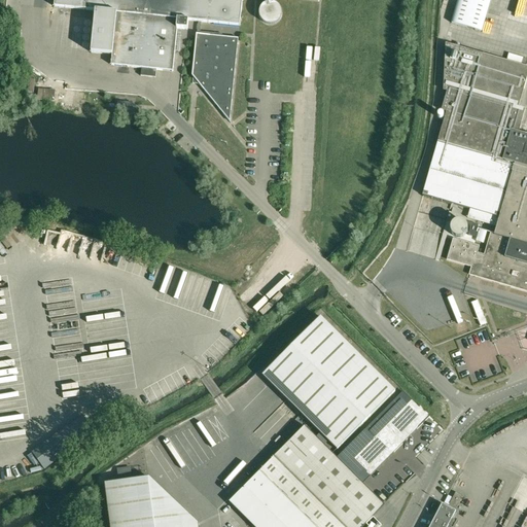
[(55,0),(54,6),(95,11),(91,53),(112,55),(111,65),(141,68),(141,76),(155,77),(156,69),(173,71),(177,28),(187,30),(188,21),(199,22),(201,22),(240,26),(241,14),(242,3),(242,0),(267,0),(274,1),(274,0),(55,0)]
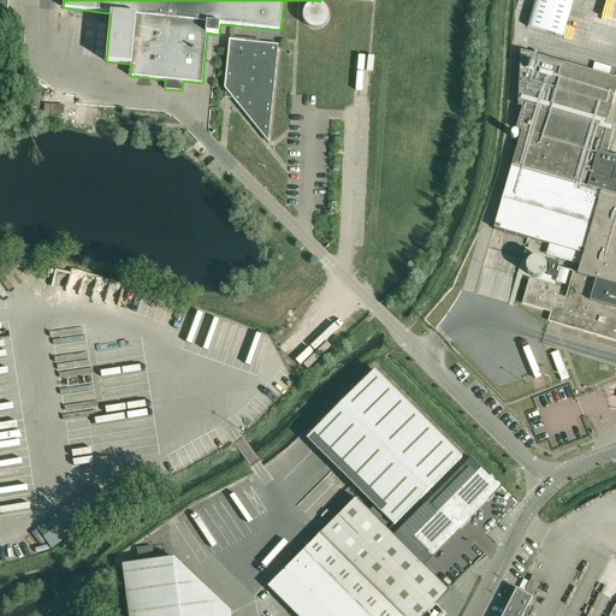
[(573,0),(534,0),(527,28),(563,39),(573,0)]
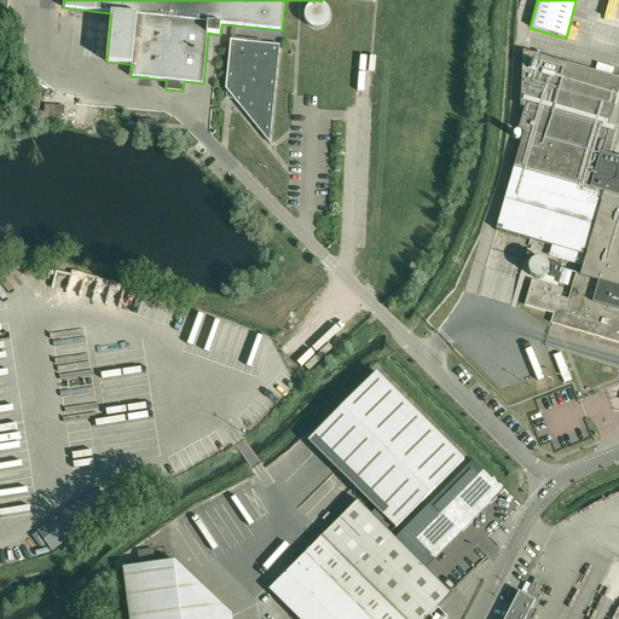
[(279,44),(230,38),(225,99),(233,99),(270,142),(279,44)]
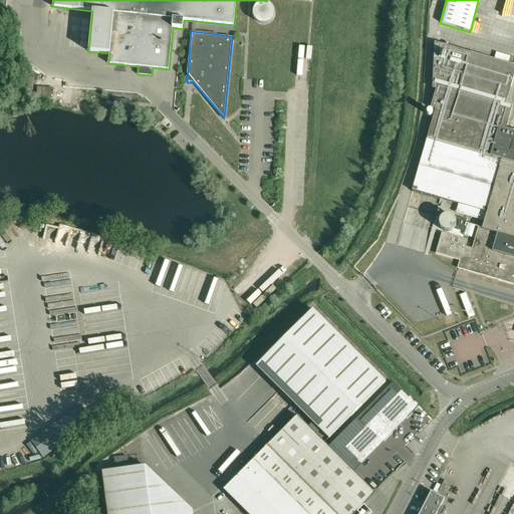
[(500,42),(503,34),(493,31),(491,39),(500,42)]
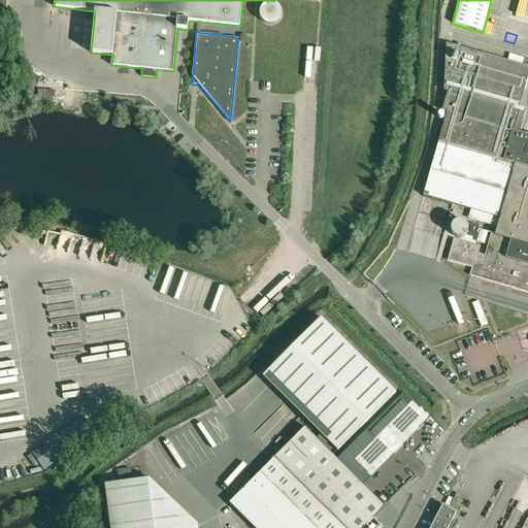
[(424,194),(424,196),(471,209),(469,219),(495,226),(495,225),(498,225),(495,235),(492,234),(486,255),(486,256),(477,254),(480,248),(453,240),(448,261),(471,268),(469,275),(513,288),(525,291),(527,292),(527,135),(526,135),(520,133),(523,123),(527,110),(520,108),(525,90),(527,78),(527,66),(461,47),(447,43),(446,61),(443,90),(448,91),(442,110),(447,112),(438,142),(424,194)]
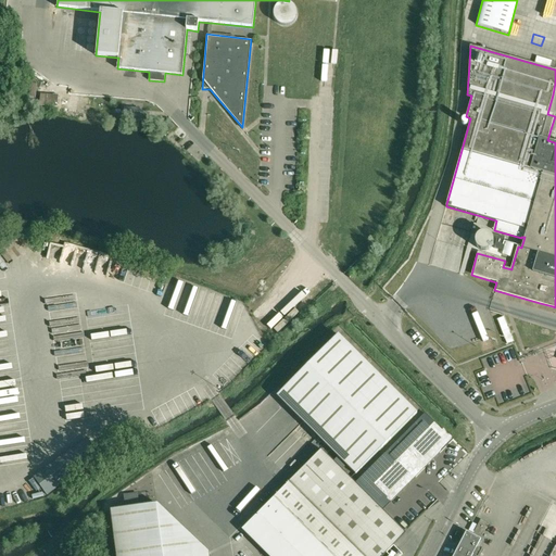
[(40,95),(39,105),(58,106),(59,96),(47,95),(40,95)]
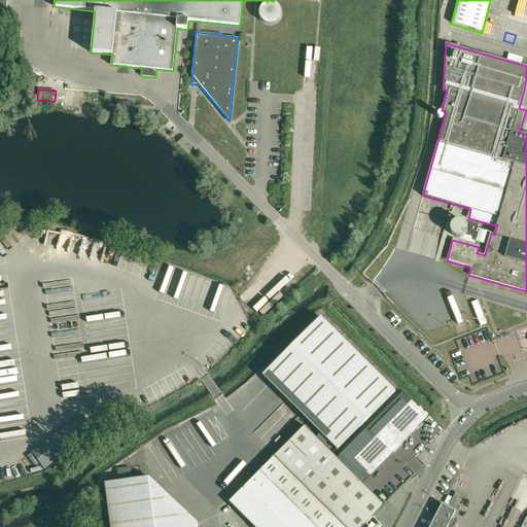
[(475,238),(478,225),(471,223),(468,236),(475,238)]
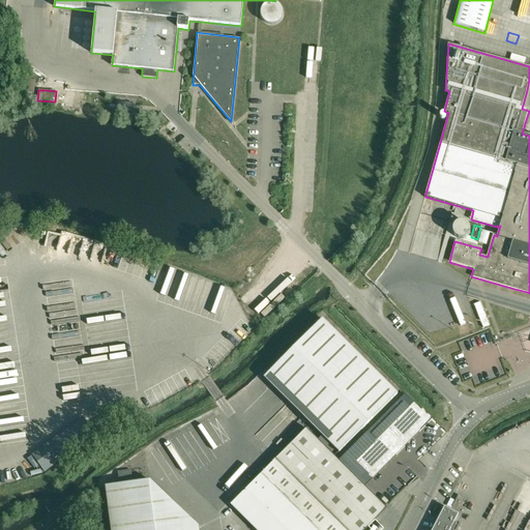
[(478,242),(486,245),(489,234),(481,232),(478,242)]
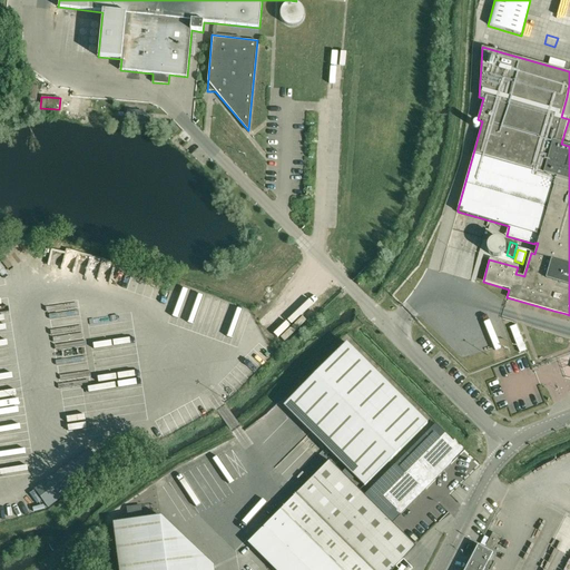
[(553,311),(552,318),(564,322),(567,314),(553,311)]
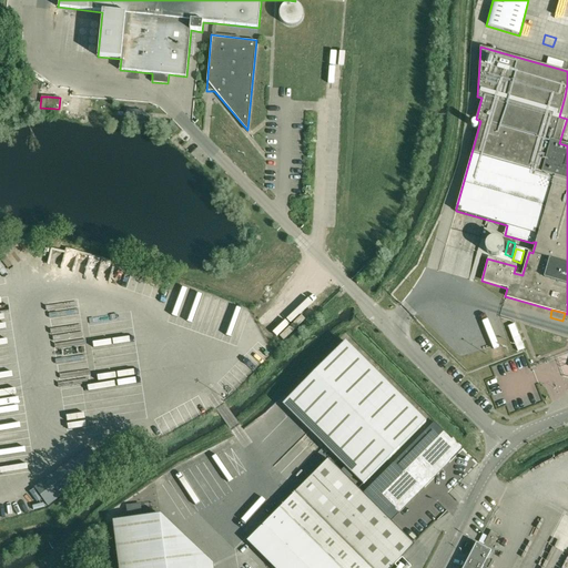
[(345,340),(282,403),(363,484),(425,419),(345,340)]
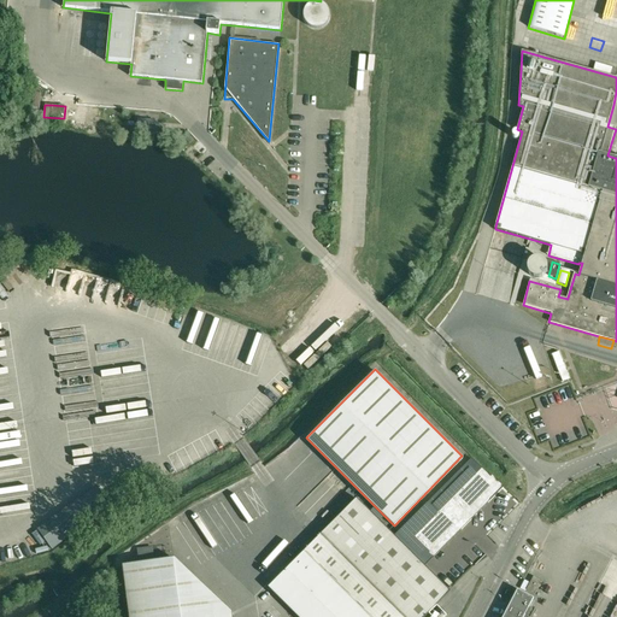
[(471,459),(393,536),(422,564),(500,488),(471,459)]
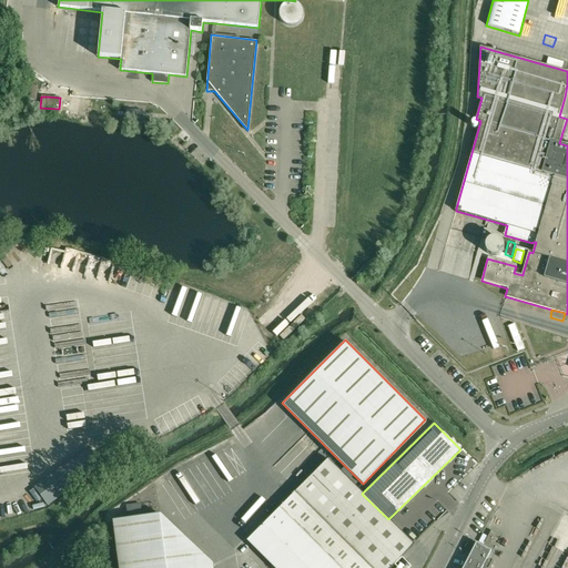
[(261,445),(267,436),(257,428),(251,437),(261,445)]
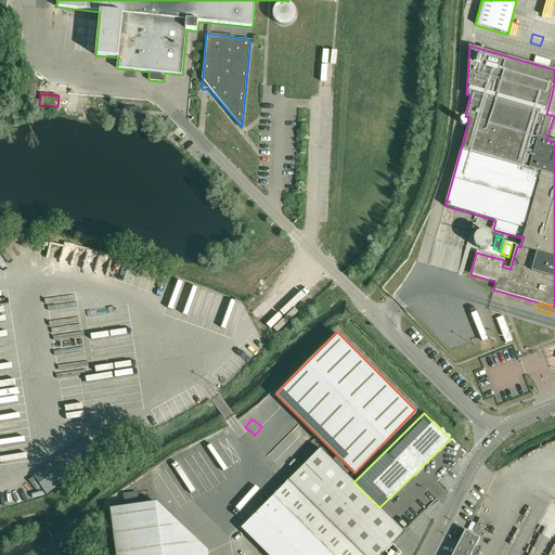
[(321,449),(241,529),(267,554),(382,554),(404,532),(379,507),(353,482),(321,449)]
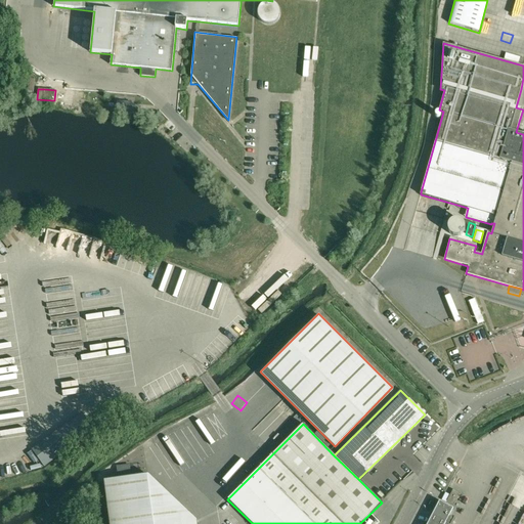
[(110,523),(195,523),(195,520),(147,475),(103,481),(110,523)]
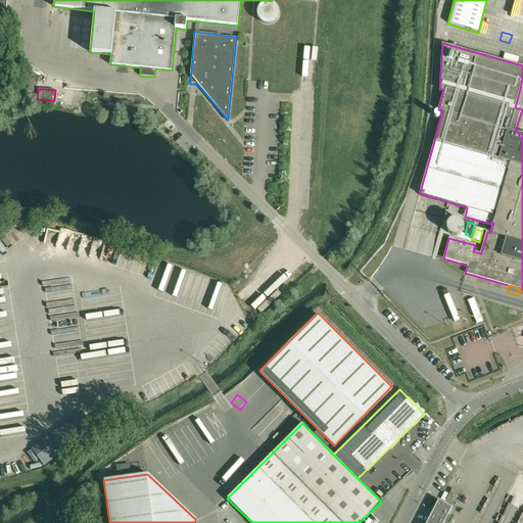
[(459,492),(452,488),(445,500),(453,504),(459,492)]
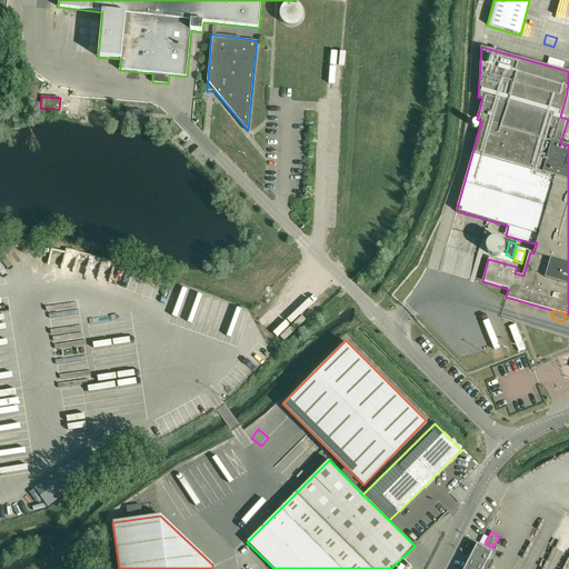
[(477,546),(463,568),(481,568),(482,568),(483,568),(489,568),(493,561),(487,558),(490,552),(477,546)]
